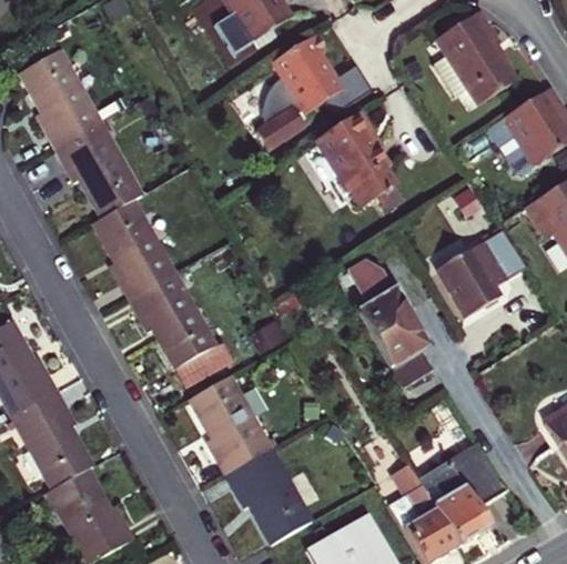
[(224,0),(232,11),(220,19),(238,48),(250,40),(251,42),(253,41),(272,29),(291,17),(281,0),(224,0)]
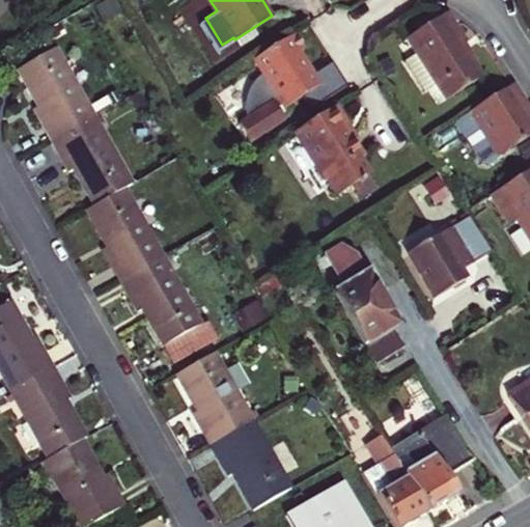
[(464,43),(468,39),(448,9),(408,35),(418,50),(405,59),(424,89),(437,81),(447,96),(483,74),(464,43)]
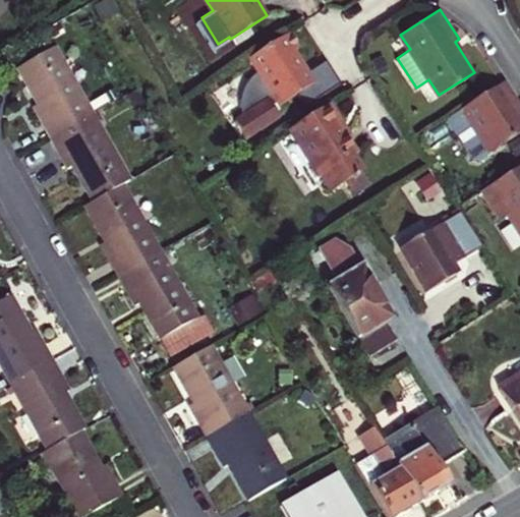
[(232,38),(236,44),(253,33),(249,26),(232,38)]
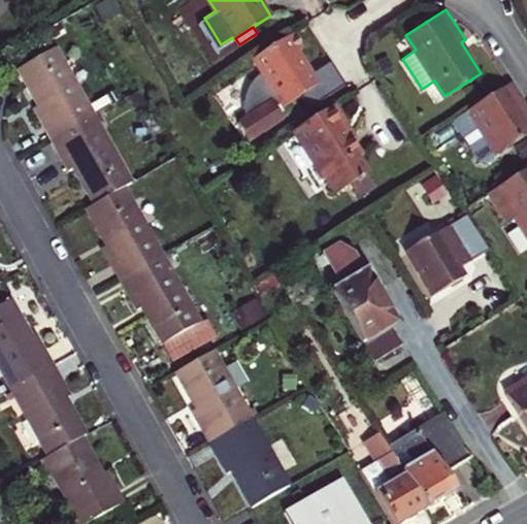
[(254,57),(263,70),(262,71),(257,75),(250,86),(246,92),(244,100),(244,107),(246,115),(238,120),(251,138),(284,117),(276,103),(282,99),(285,103),(301,93),(309,106),(347,83),(331,59),(311,71),(297,50),(304,45),(295,30),(254,57)]
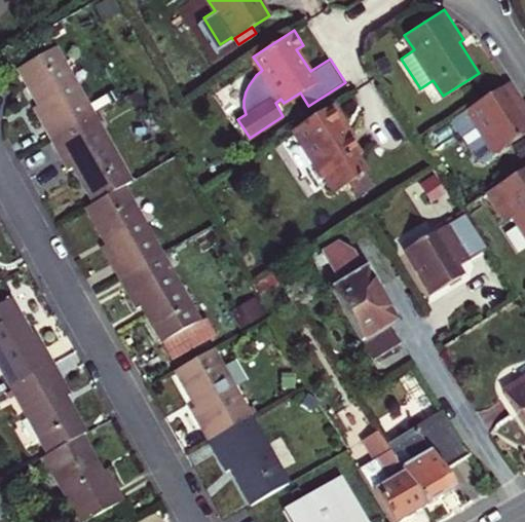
[(39,103),(35,105),(52,136),(95,112),(57,44),(17,66),(39,103)]
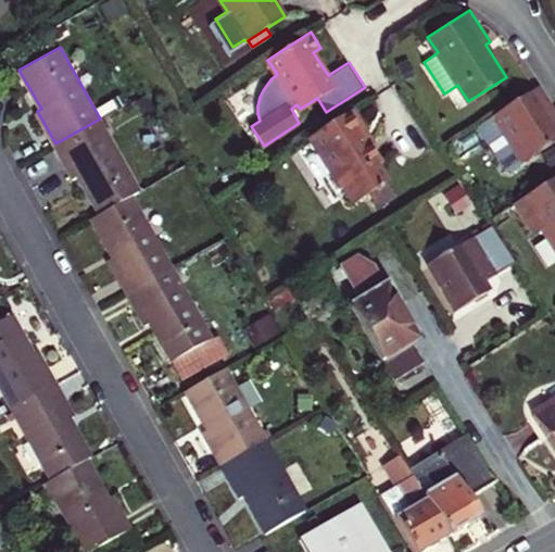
[(547,101),(538,86),(493,114),(524,161),(554,140),(554,121),(543,104),(547,101)]
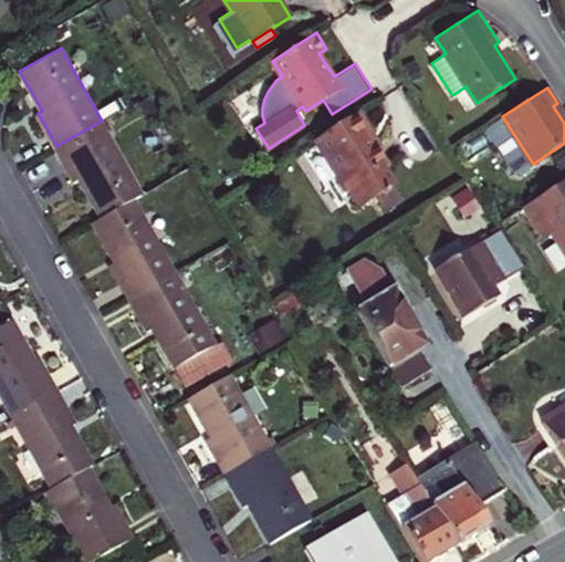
[(369,128),(358,111),(314,138),(347,189),(351,187),(362,204),(395,183),(384,166),(387,164),(366,131),(369,128)]
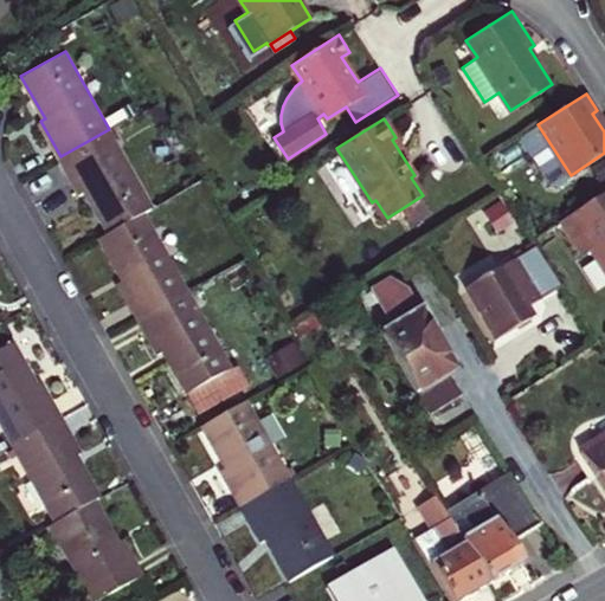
[(60,156),(79,191),(84,189),(108,231),(143,212),(152,206),(109,129),(60,156)]
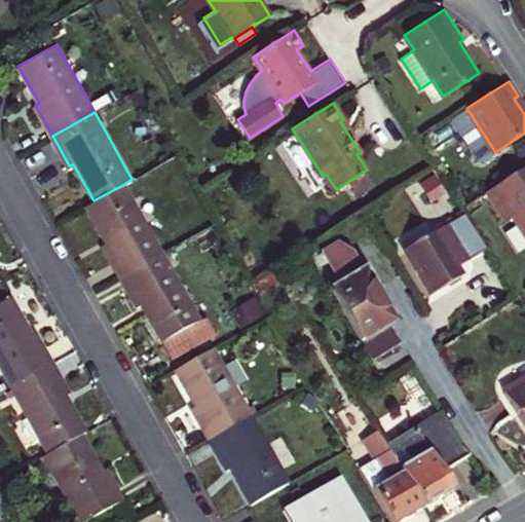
[(524,165),(487,191),(504,219),(513,214),(524,232),(524,165)]
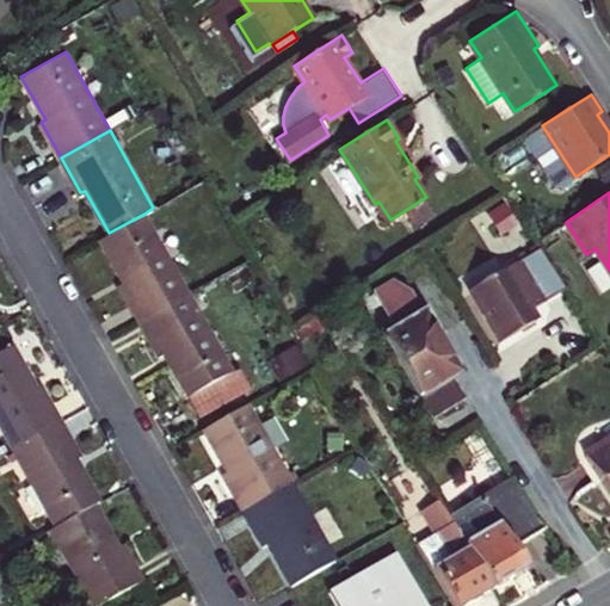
[(109,233),(100,237),(124,280),(119,283),(140,319),(189,291),(145,214),(109,233)]
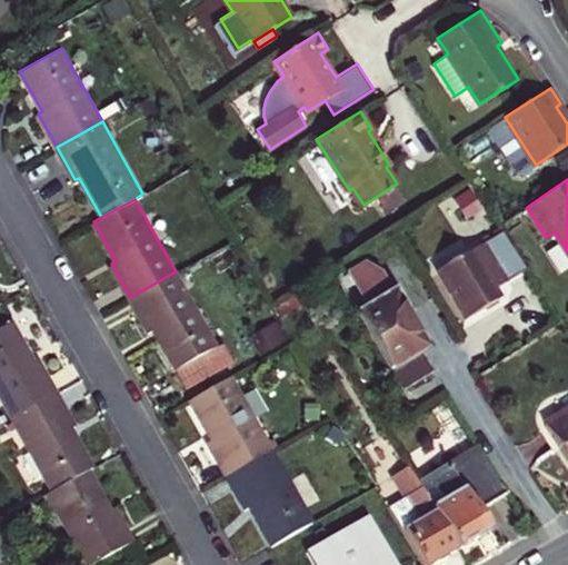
[(495,287),(528,267),(504,229),(438,269),(467,317),(500,297),(495,287)]
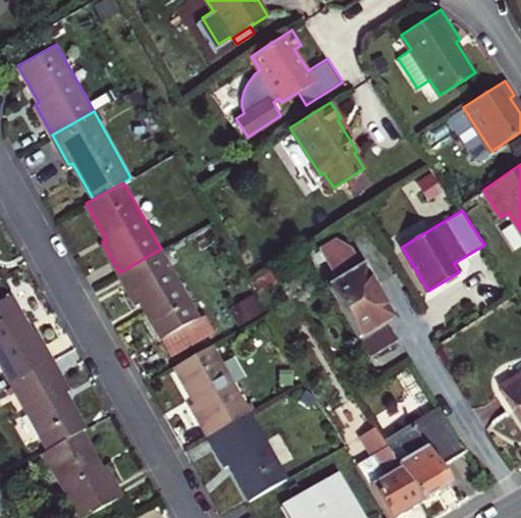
[(515,248),(520,244),(520,239),(509,219),(501,224),(515,248)]
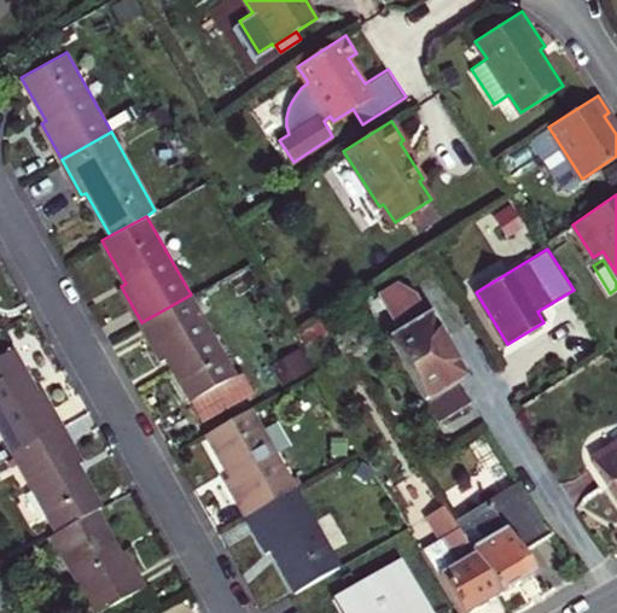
[(396,282),(378,293),(396,323),(400,321),(405,331),(389,339),(424,398),(455,380),(464,375),(442,338),(444,332),(438,320),(431,320),(411,285),(401,290),(396,282)]
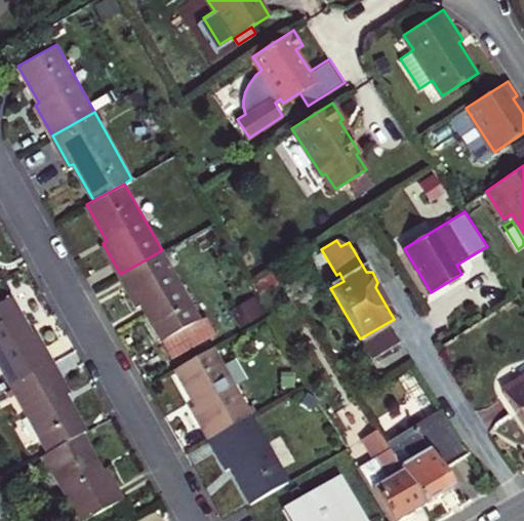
[(140,303),(161,339),(199,318),(162,250),(120,274),(136,305),(140,303)]
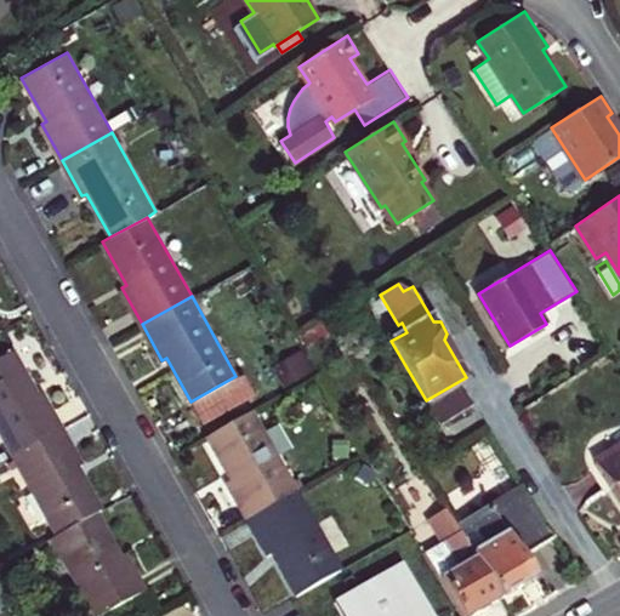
[(303,347),(272,364),(283,385),(314,366),(303,347)]
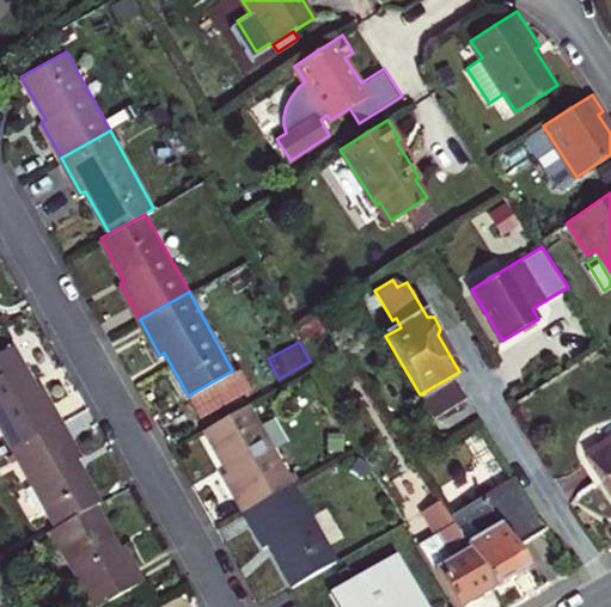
[(0,425),(12,447),(61,420),(41,384),(36,386),(12,344),(0,350),(0,425)]
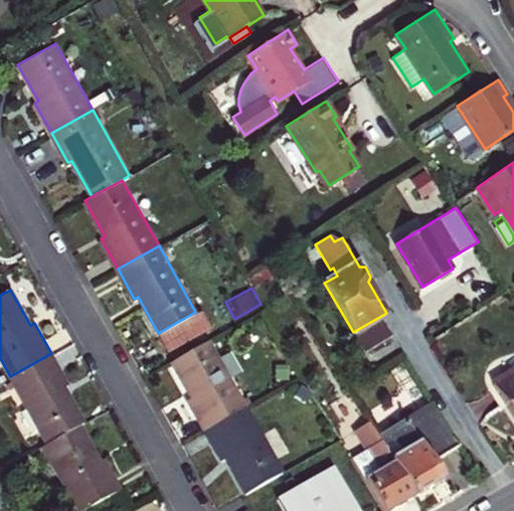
[(353,332),(364,351),(390,335),(379,317),(353,332)]
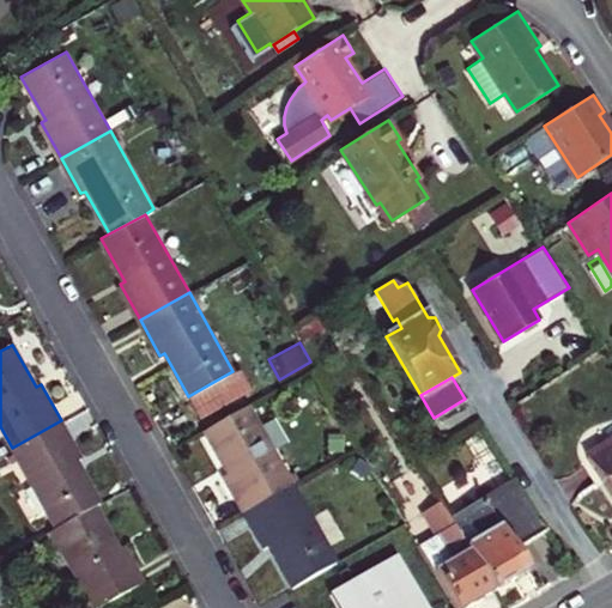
[(434,418),(444,436),(477,418),(465,399),(434,418)]
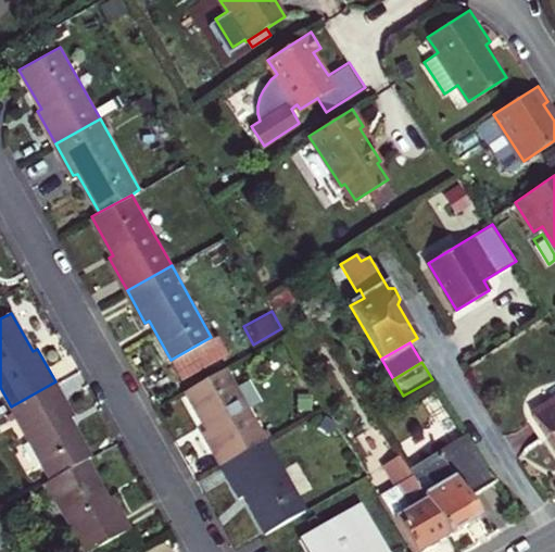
[(202,429),(221,462),(266,437),(226,366),(185,388),(206,427),(202,429)]
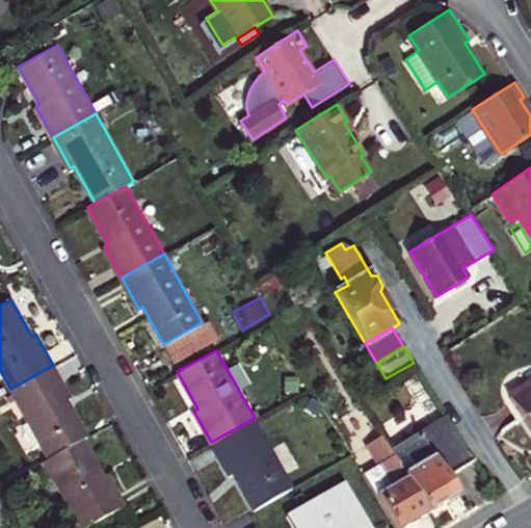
[(10,389),(48,457),(83,439),(87,436),(67,399),(71,396),(53,365),(10,389)]
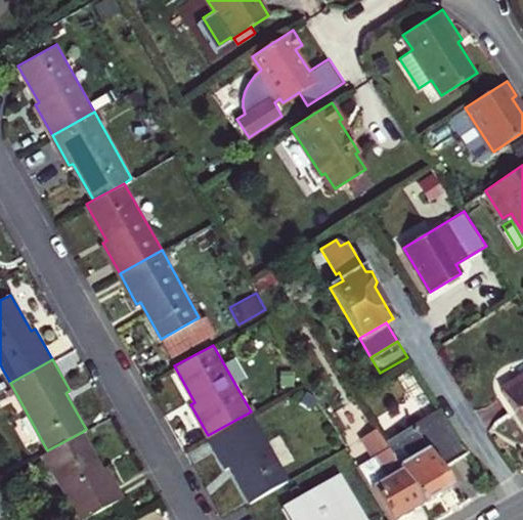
[(522,376),(503,389),(522,421),(522,376)]
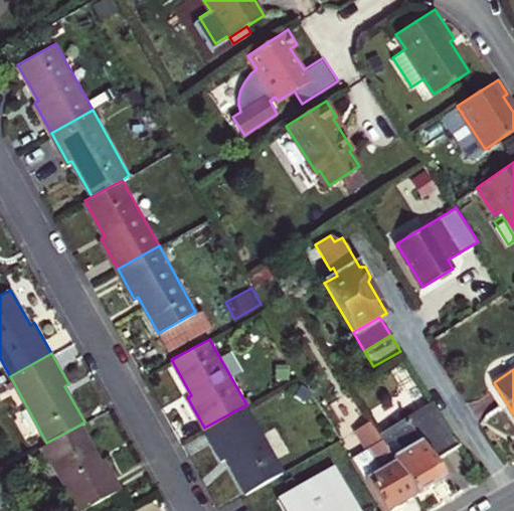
[(393,461),(414,495),(443,478),(433,461),(459,446),(432,401),(377,434),(393,461)]
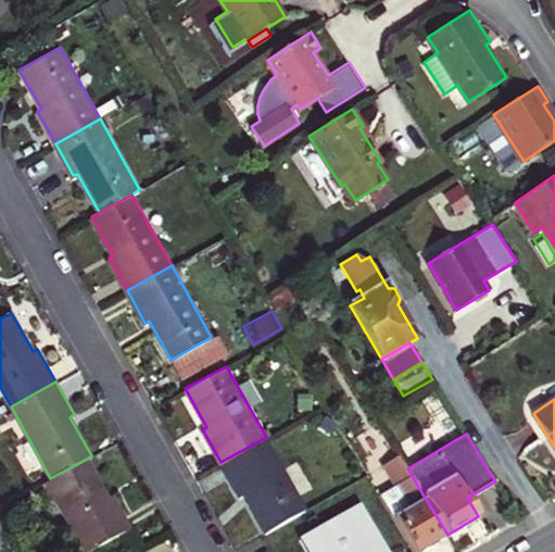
[(221,462),(239,494),(243,492),(265,531),(305,509),(266,437),(221,462)]
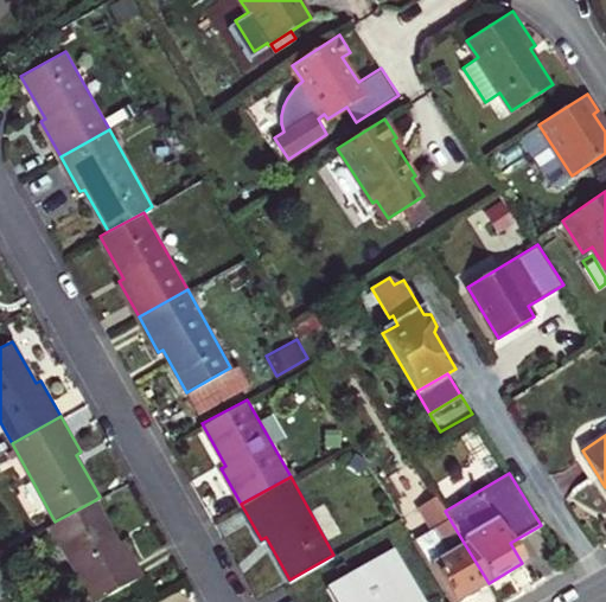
[(453,601),(457,601),(489,583),(464,543),(445,511),(435,495),(420,505),(433,527),(415,539),(453,601)]
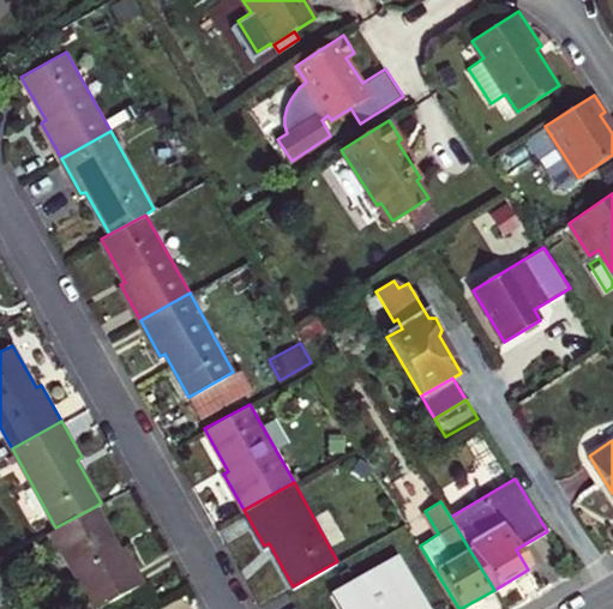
[(55,528),(50,530),(95,608),(144,582),(124,544),(119,548),(96,506),(55,528)]
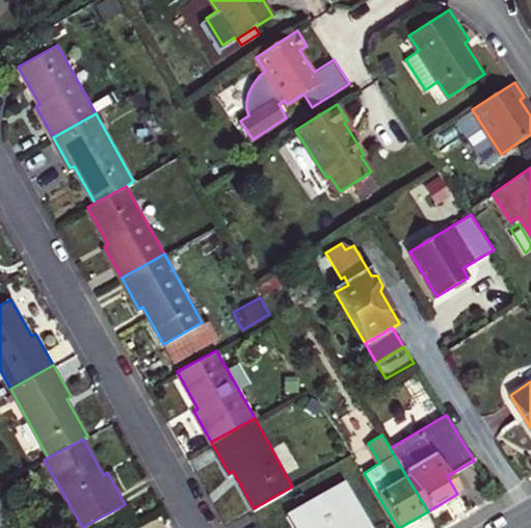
[(371,527),(345,481),(287,513),(295,527),(371,527)]
